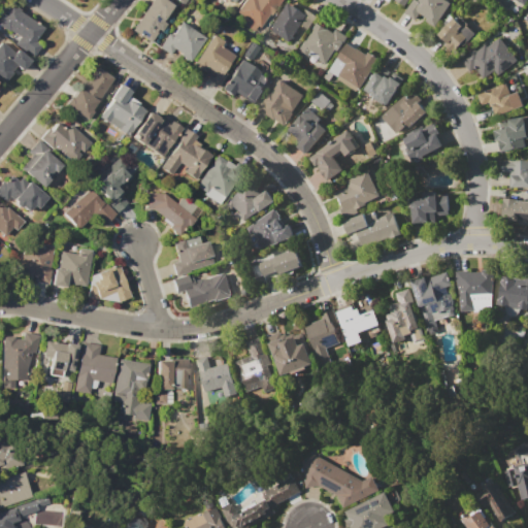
[(151,0),(164,0),(171,5),(161,21),(165,24),(159,31),(157,29),(149,41),(131,29),(151,0)]
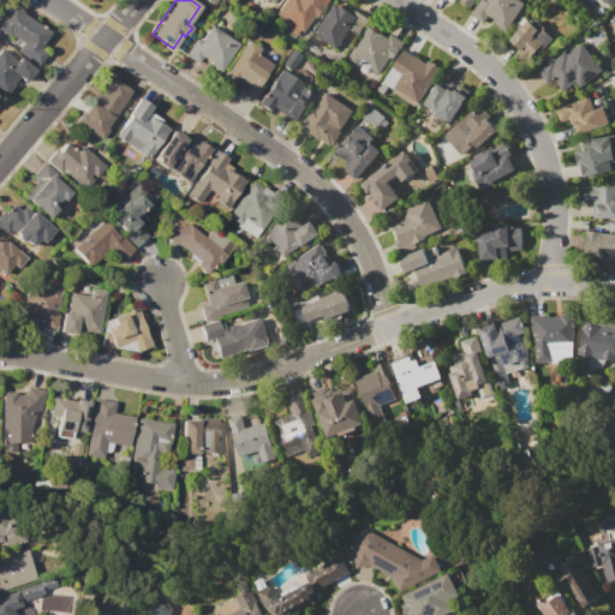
[(333,0),(328,7),(324,5),(304,33),(275,12),(284,0),(333,0)]
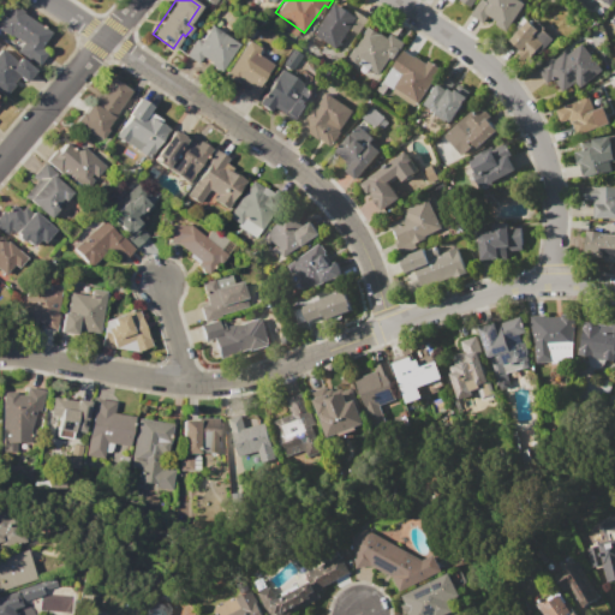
[(519,0),(523,3),(505,31),(495,24),(497,22),(489,16),(483,24),(471,17),(481,0),(519,0)]
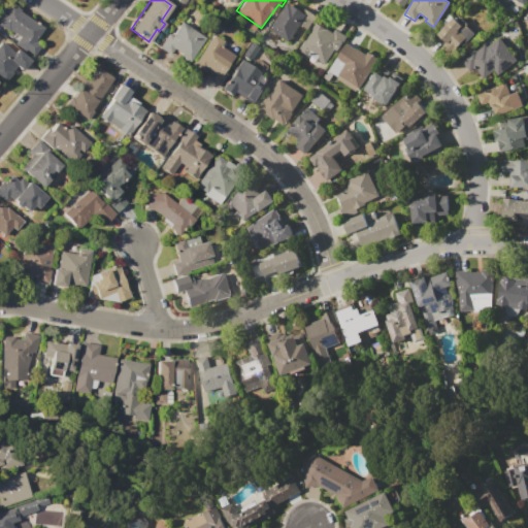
[(33,41),(40,45),(33,56),(13,44),(19,36),(0,26),(0,17),(8,2),(20,8),(18,12),(41,27),(33,41)]
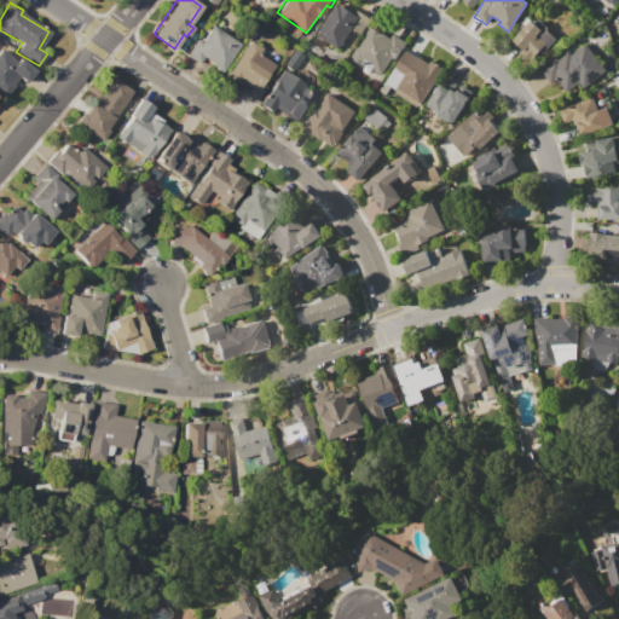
[(336,3),(358,17),(337,48),(316,35),(336,3)]
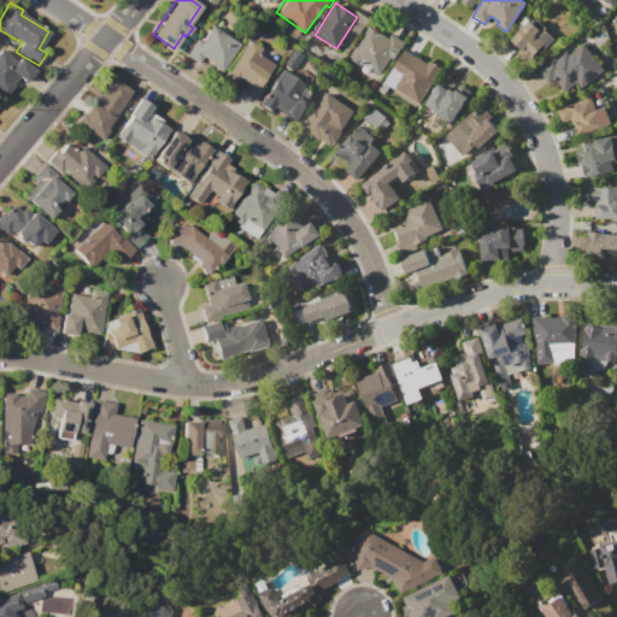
[(529,19),(536,27),(540,22),(547,28),(546,30),(556,39),(542,53),(539,51),(529,62),(518,52),(522,50),(511,39),(529,19)]
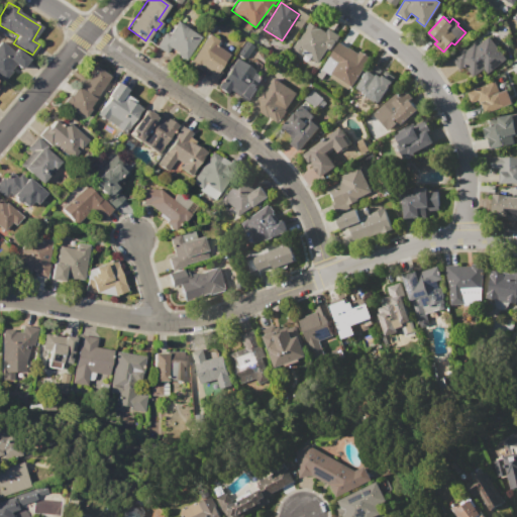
[(177,21),(201,36),(185,61),(175,55),(176,53),(170,47),(166,54),(154,46),(165,32),(168,34),(177,21)]
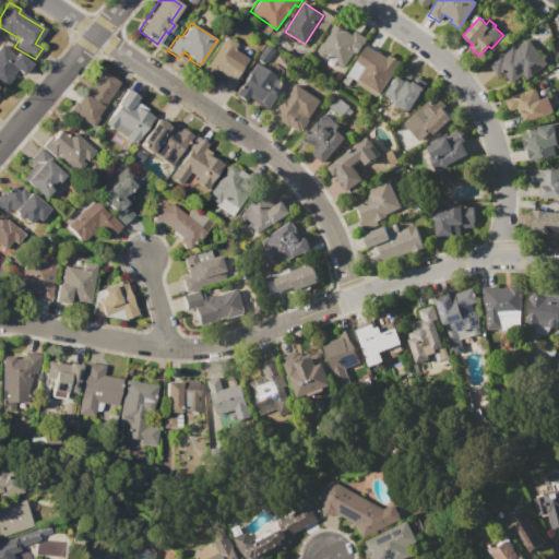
[(335,24),(353,35),(355,31),(367,38),(363,46),(363,45),(356,54),(354,52),(344,68),(329,58),(325,62),(314,56),(335,24)]
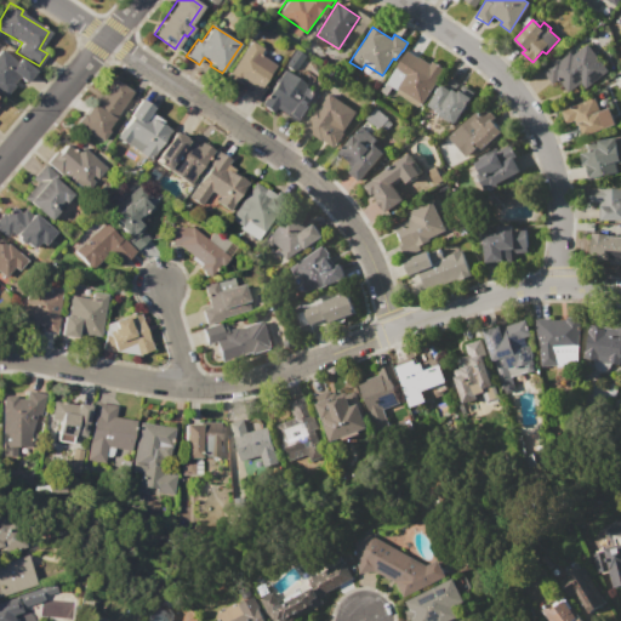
[(250,40),(261,49),(257,53),(274,64),(262,83),(266,86),(255,102),(241,93),(245,89),(226,77),(250,40)]
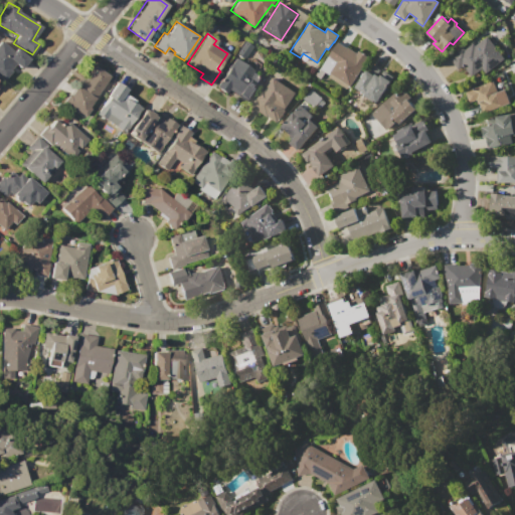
[(450,56),(464,45),(466,48),(473,43),(476,45),(488,35),(506,58),(487,73),(483,68),(472,76),(464,65),(459,68),(450,56)]
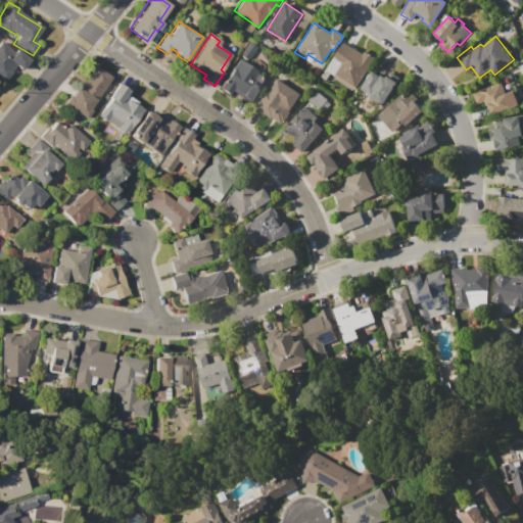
[(0,78),(0,41),(13,52),(15,49),(28,59),(19,68),(16,65),(3,81),(0,78)]
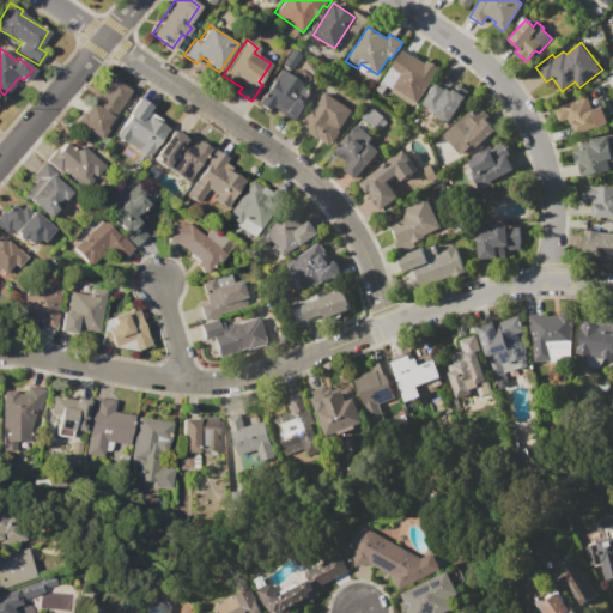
[(291,48),(301,54),(290,71),(280,65),(291,48)]
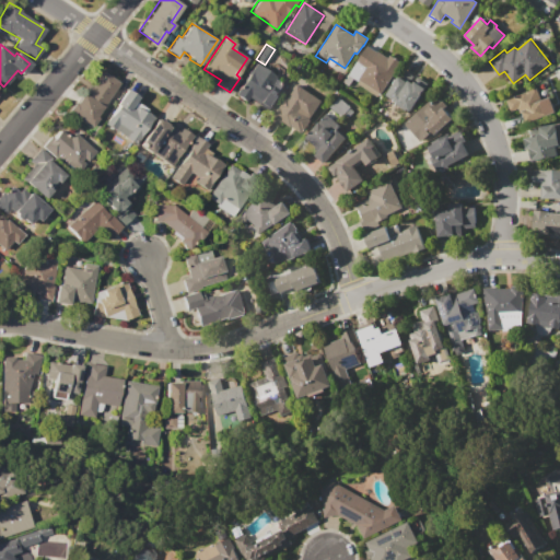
[(368,45),(377,51),(377,50),(389,58),(391,56),(403,63),(383,95),(380,93),(358,79),(365,67),(357,61),(368,45)]
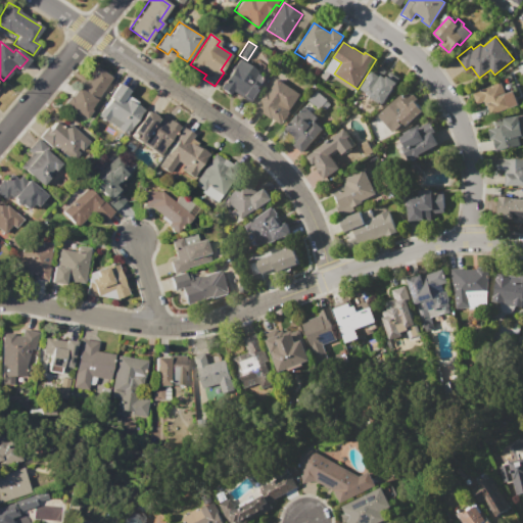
[(238,58),(267,77),(259,88),(260,89),(251,103),(232,90),(229,95),(219,88),(224,81),(234,65),(238,58)]
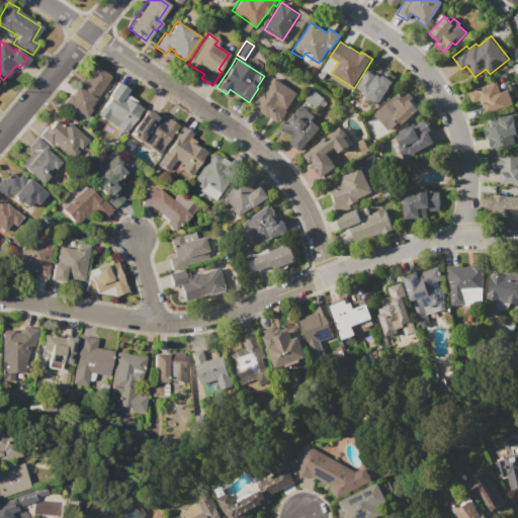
[(94,66),(109,76),(88,108),(90,109),(84,117),(62,102),(68,94),(70,95),(81,79),(84,81),(94,66)]
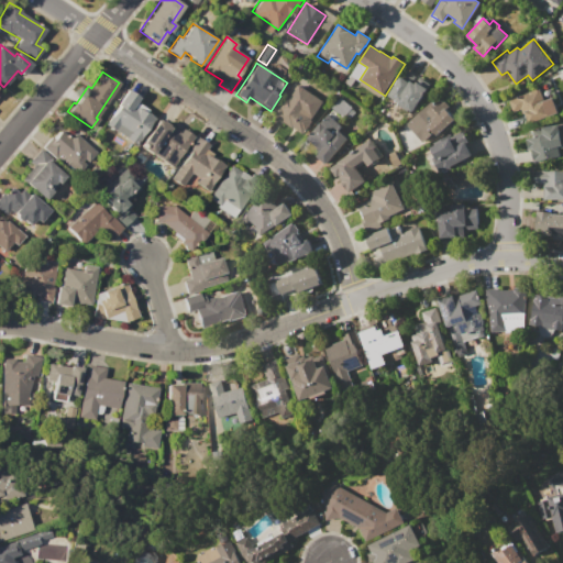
[(400,76),(410,81),(411,80),(416,83),(420,77),(431,84),(412,112),(410,110),(409,111),(398,103),(399,102),(388,96),(400,76)]
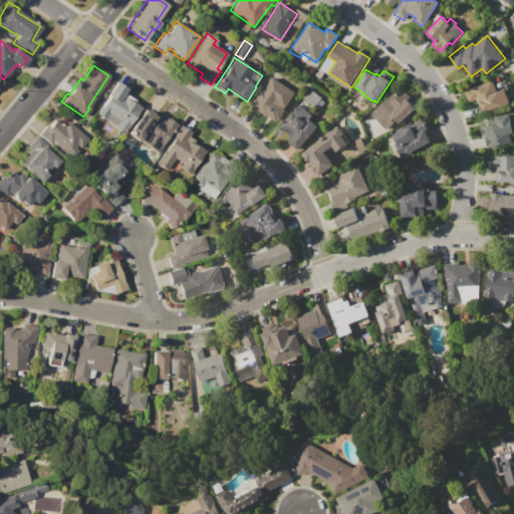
[(272,77),(295,92),(284,109),(285,109),(278,119),(271,114),(268,119),(257,113),(256,114),(250,110),(272,77)]
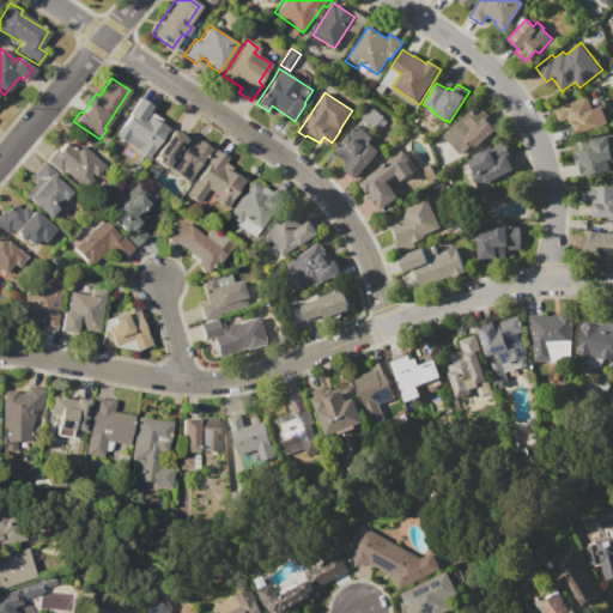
[(553,109),(587,95),(593,110),(602,107),(608,122),(576,135),(569,119),(559,122),(553,109)]
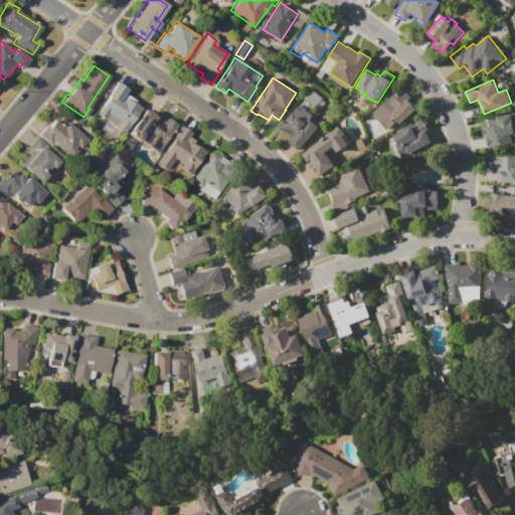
[(116,81),(126,89),(124,93),(135,101),(134,103),(140,107),(137,110),(139,112),(124,134),(95,115),(101,107),(102,107),(108,97),(107,96),(116,81)]
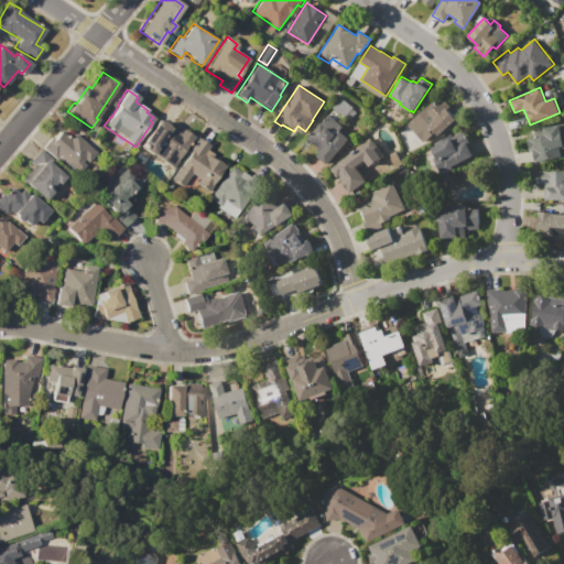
[(412,122),(418,117),(416,116),(441,95),(451,107),(448,109),(457,119),(437,136),(435,133),(426,141),(418,132),(420,130),(412,122)]
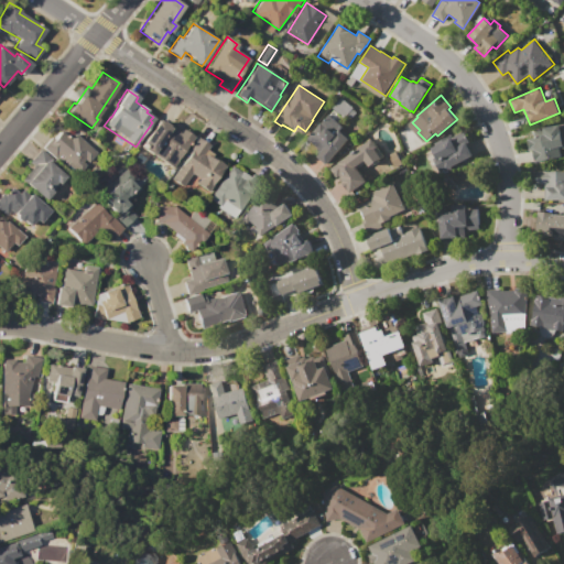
[(340,98),(356,111),(348,121),(332,108),(340,98)]
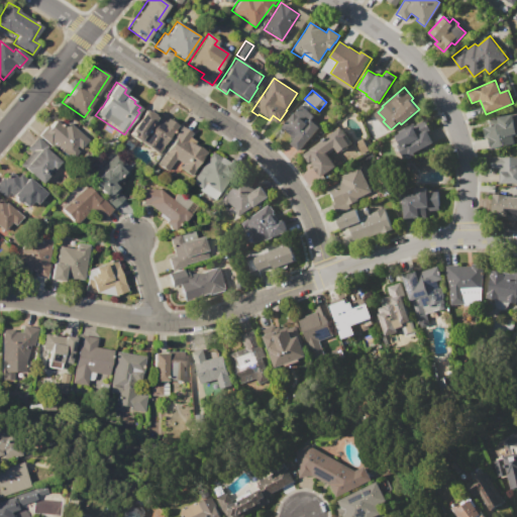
[(301,105),(314,116),(312,118),(321,125),(299,151),(291,144),(294,140),(281,129),(301,105)]
